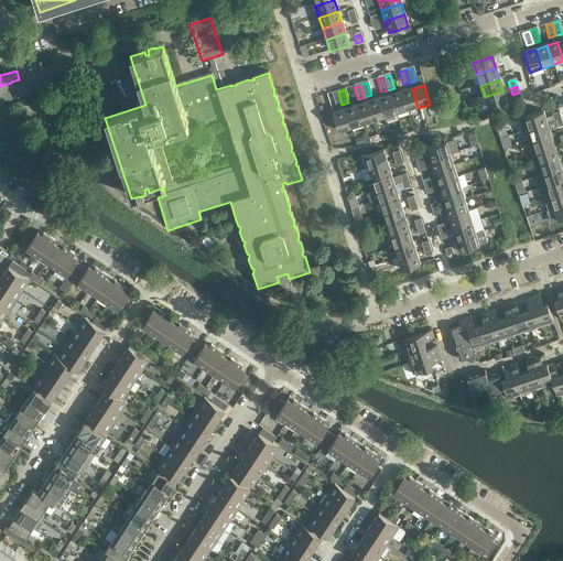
[(418,108),(412,89),(401,93),(407,111),(418,108)]
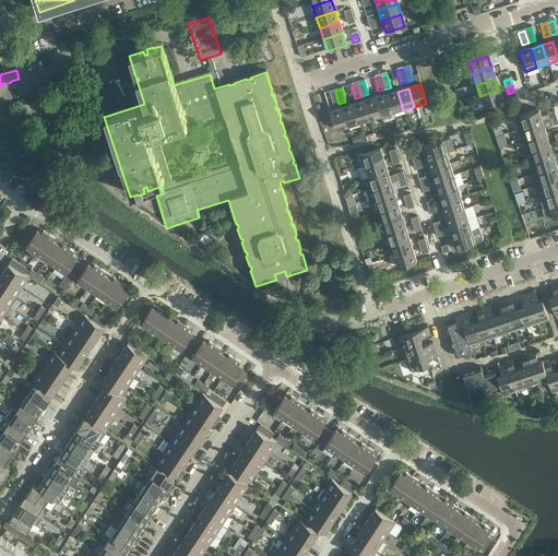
[(502,102),(499,90),(479,96),(484,108),(502,102)]
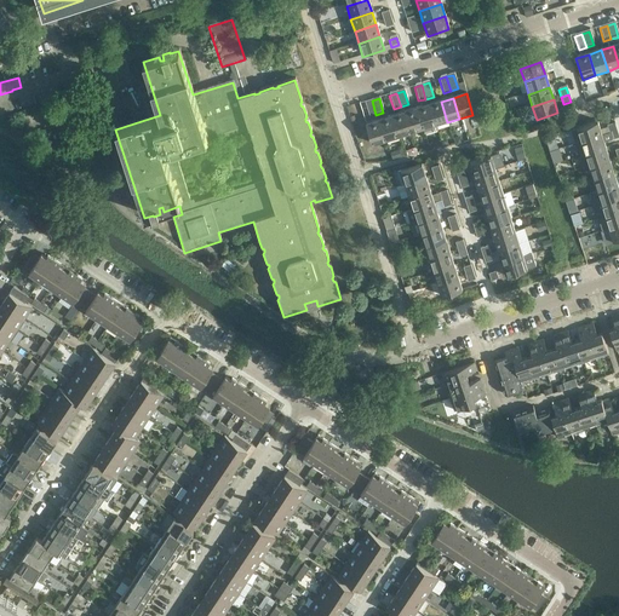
[(376,115),(372,101),(365,103),(368,117),(376,115)]
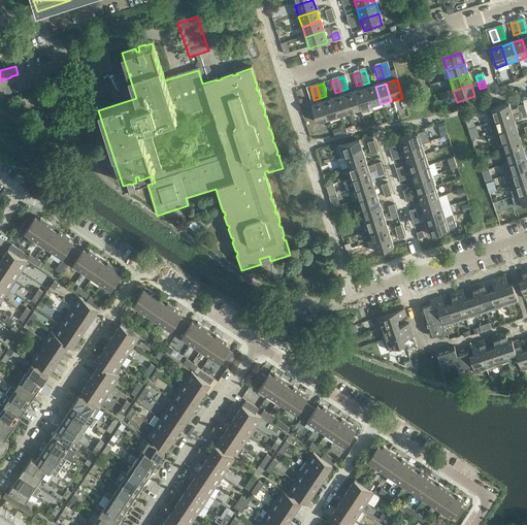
[(381,104),(375,87),(364,90),(370,108),(381,104)]
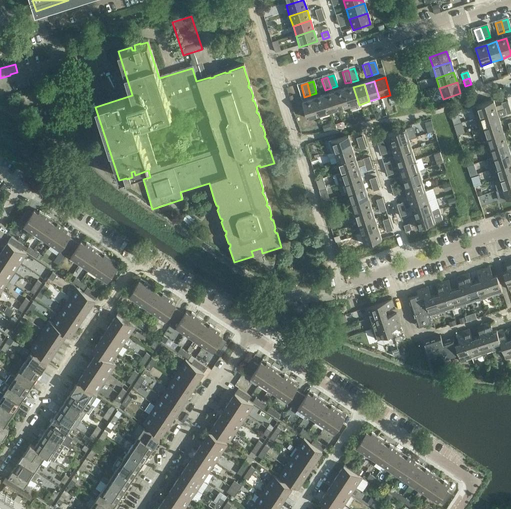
[(359,105),(353,87),(343,91),(349,108),(359,105)]
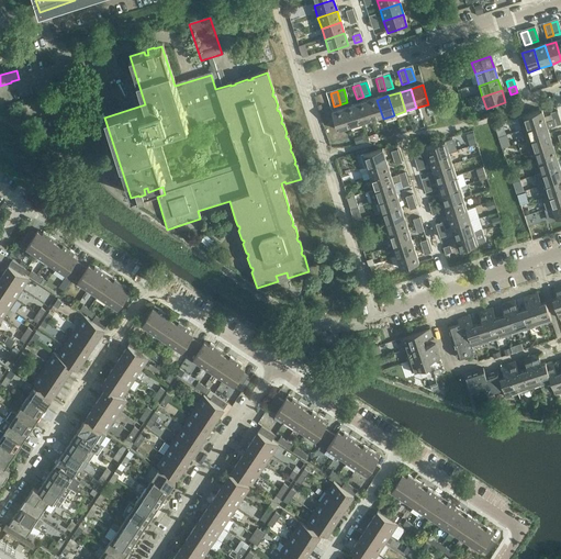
[(383,119),(377,100),(366,103),(371,122),(383,119)]
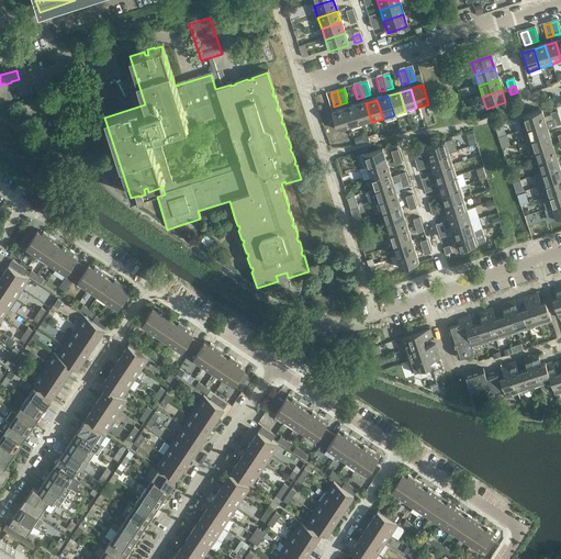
[(371,122),(366,103),(354,107),(360,126),(371,122)]
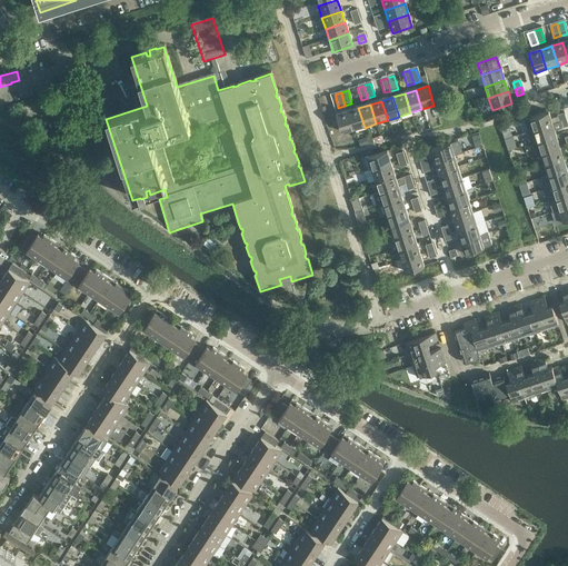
[(365,128),(358,108),(347,111),(354,131),(365,128)]
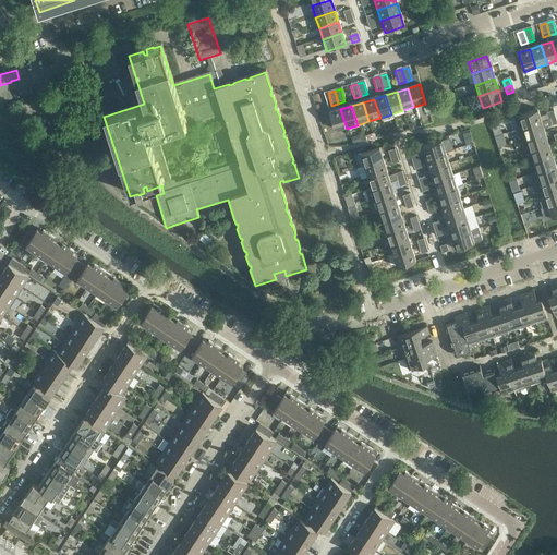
[(347,129),(340,109),(328,113),(335,132),(347,129)]
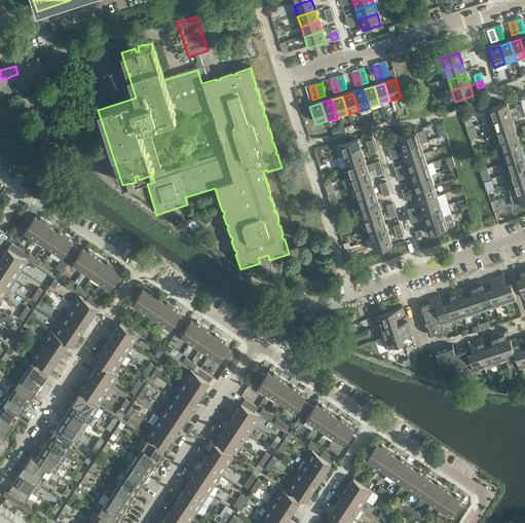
[(510,116),(507,105),(488,111),(492,122),(510,116)]
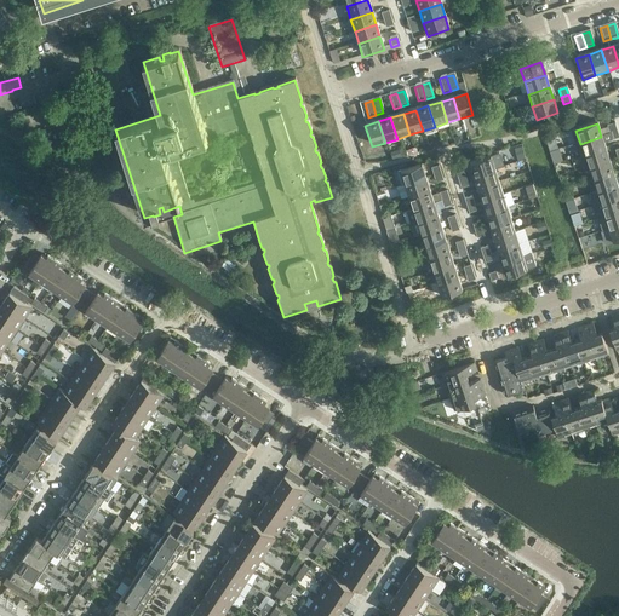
[(606,149),(601,137),(580,144),(584,156),(606,149)]
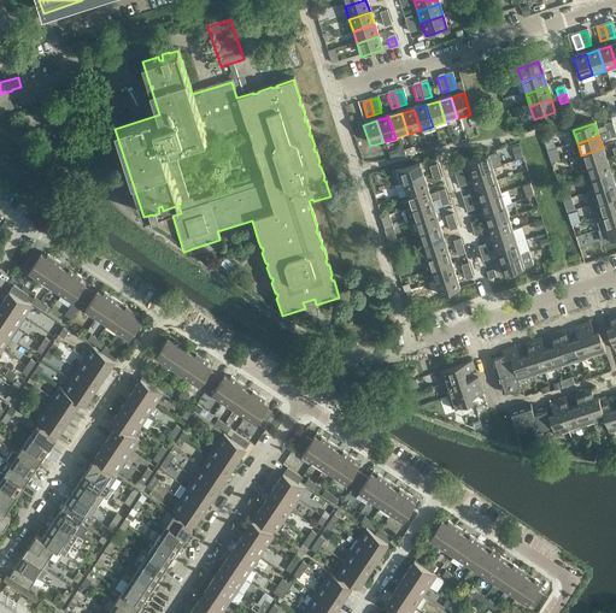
[(502,166),(523,158),(518,146),(497,153),(502,166)]
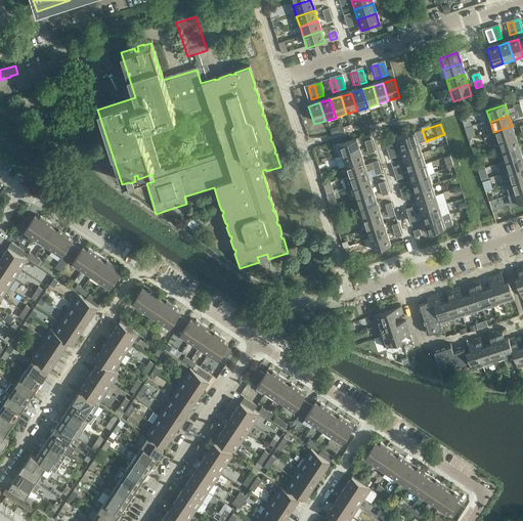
[(515,137),(512,126),(493,132),(496,142),(515,137)]
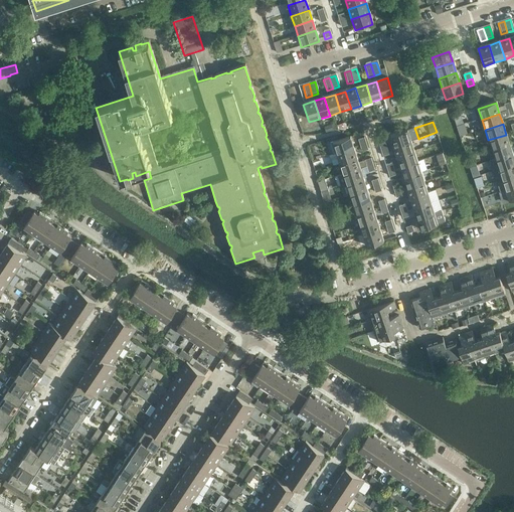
[(410,142),(407,132),(389,137),(393,148),(410,142)]
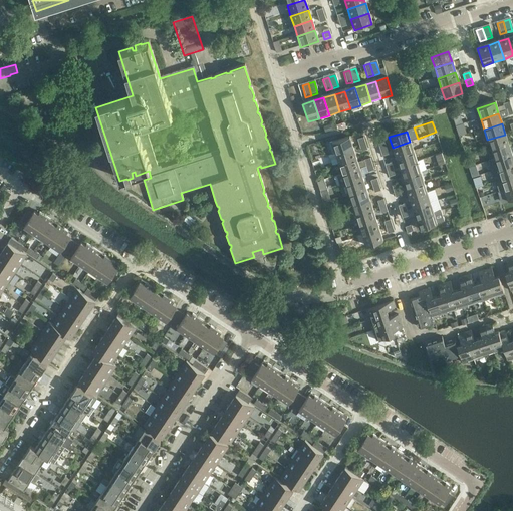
[(508,145),(505,135),(487,140),(491,150),(508,145)]
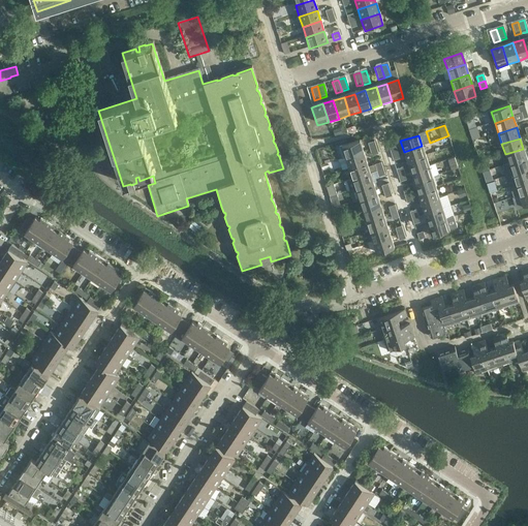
[(363,153),(360,143),(341,148),(345,159),(363,153)]
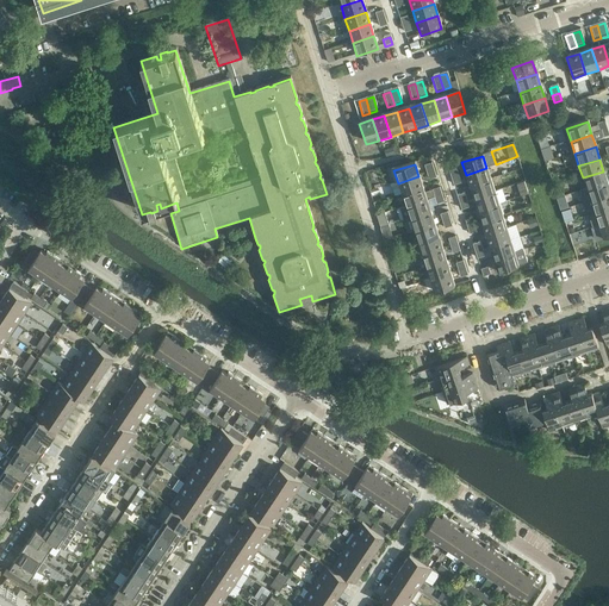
[(490,181),(486,168),(466,175),(470,187),(490,181)]
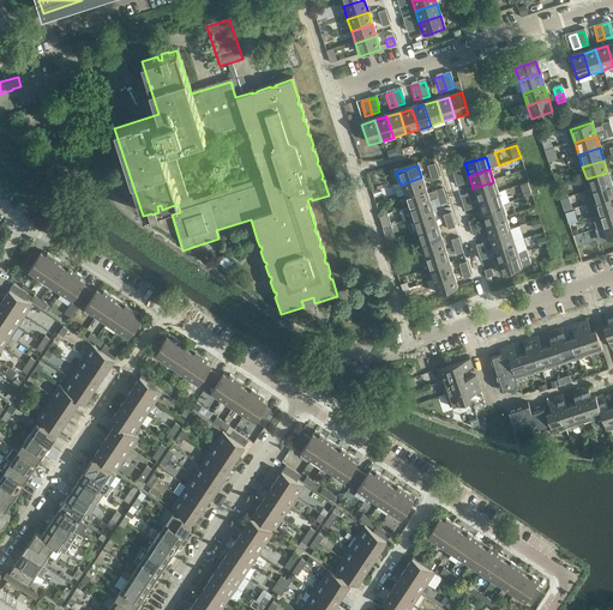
[(612,185),(607,173),(587,179),(590,192),(612,185)]
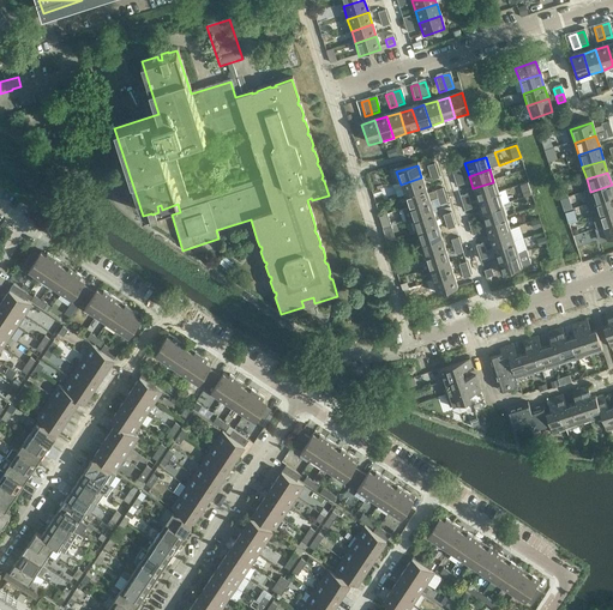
[(425,191),(421,177),(401,185),(404,197),(425,191)]
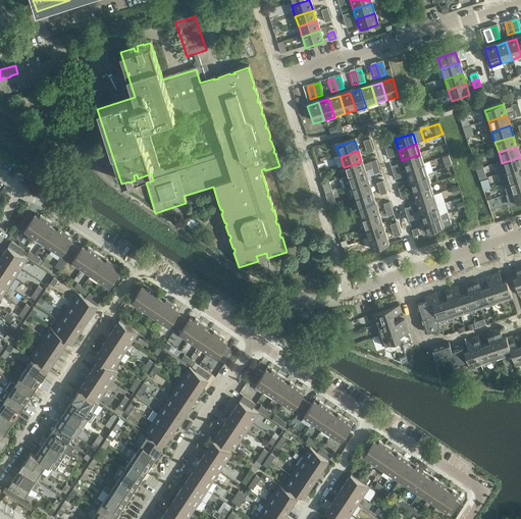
[(423,165),(419,155),(402,160),(405,171),(423,165)]
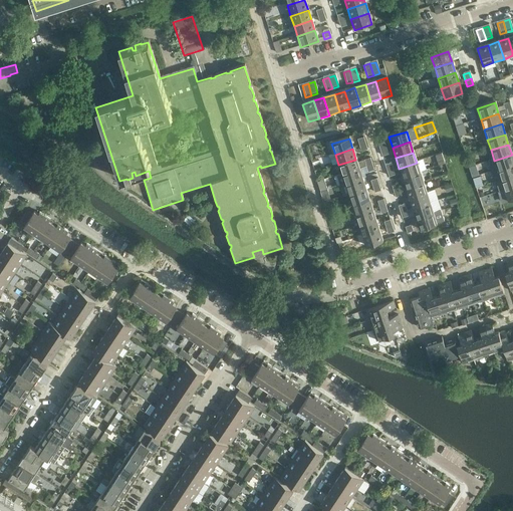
[(512,166),(512,159),(512,155),(494,161),(497,171),(512,166)]
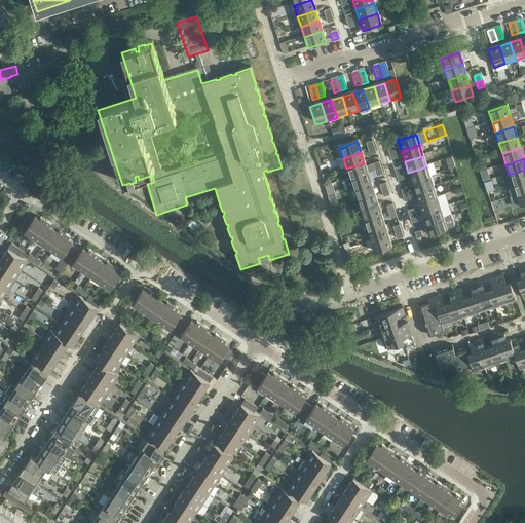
[(368,174),(364,163),(346,169),(349,179),(368,174)]
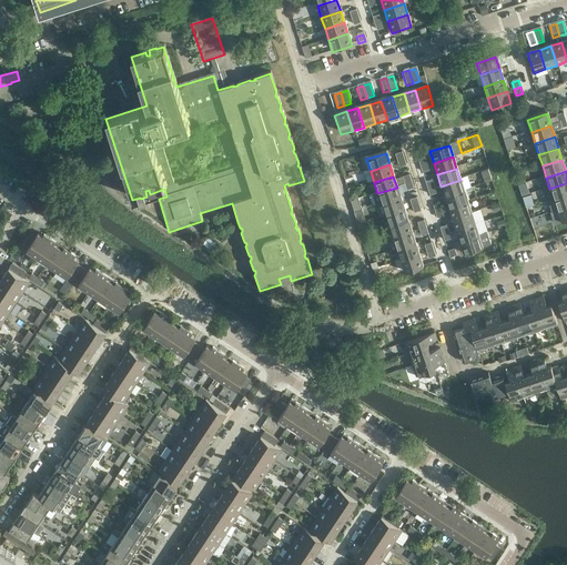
[(523,198),(530,194),(524,179),(517,182),(523,198)]
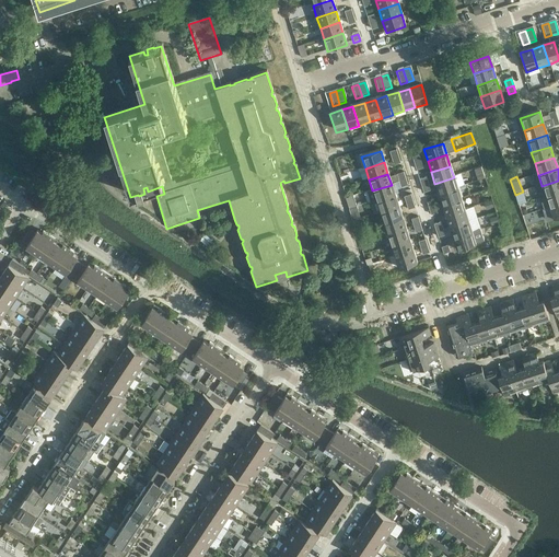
[(457,188),(454,177),(434,184),(438,195),(457,188)]
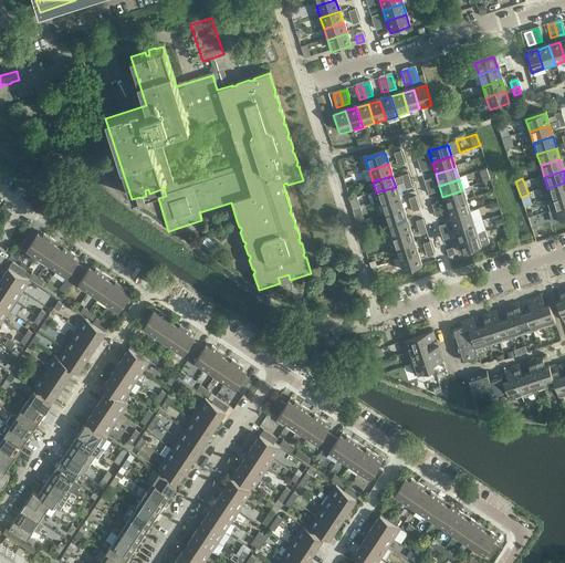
[(564,195),(564,183),(547,188),(552,199),(564,195)]
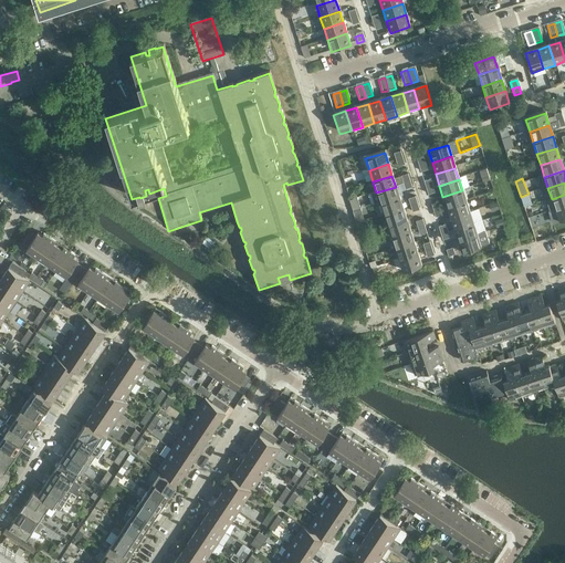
[(399,198),(396,187),(376,193),(380,205),(399,198)]
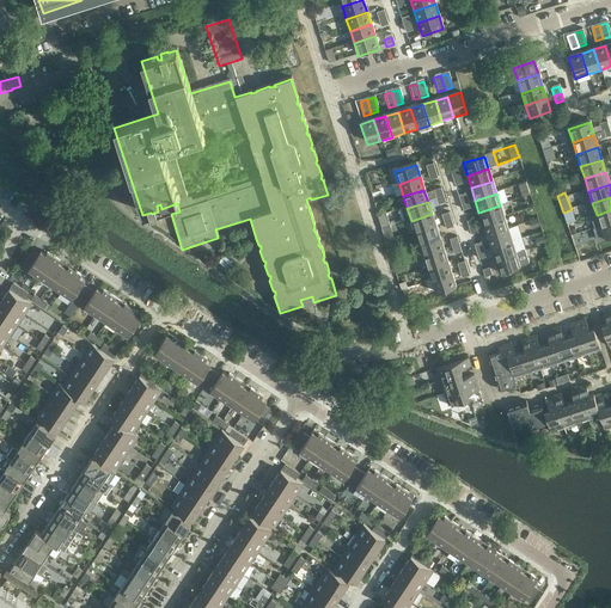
[(503,217),(500,206),(478,213),(483,225),(503,217)]
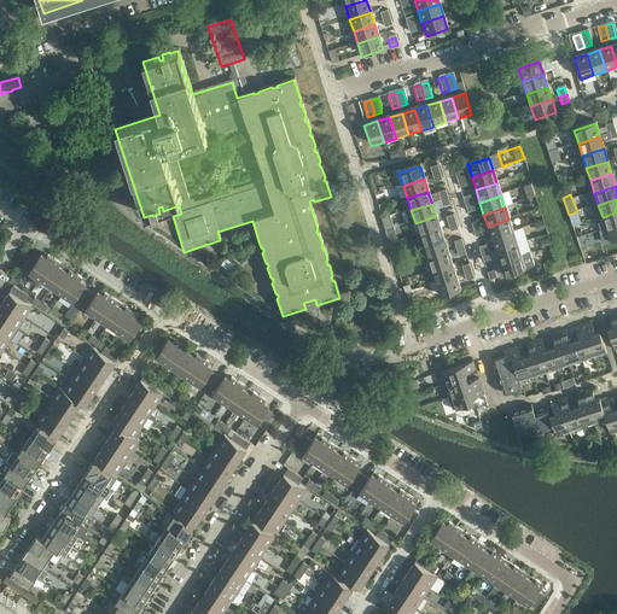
[(569,215),(572,227),(581,223),(577,212),(569,215)]
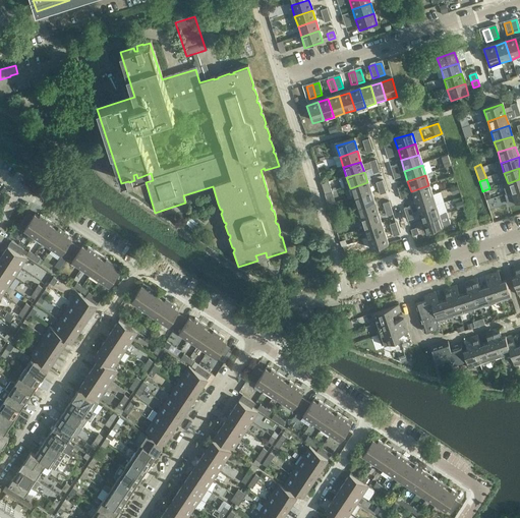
[(519,190),(519,179),(508,183),(511,194),(519,190)]
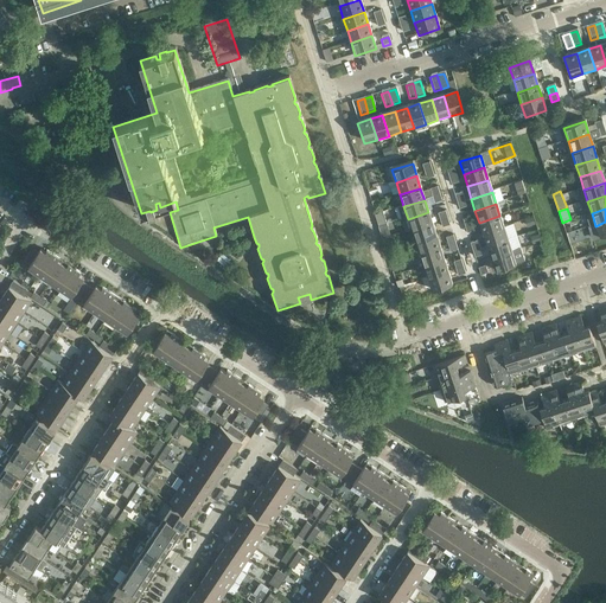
[(432,224),(428,212),(408,219),(412,231),(432,224)]
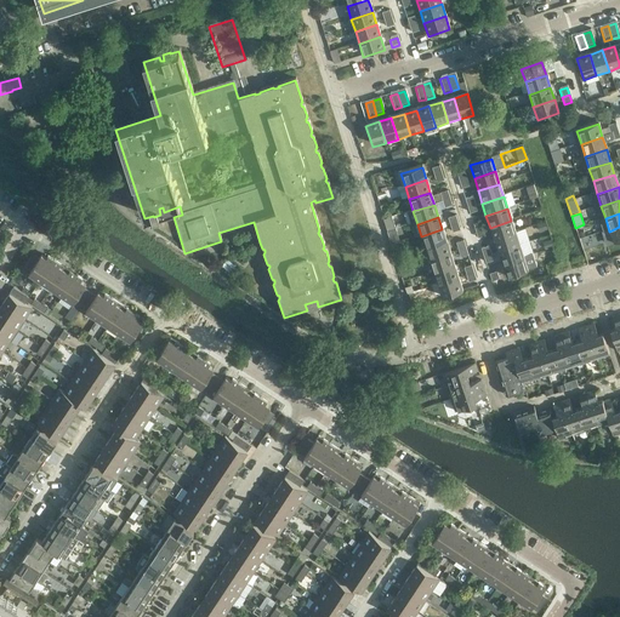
[(516,234),(511,221),(490,228),(494,240),(516,234)]
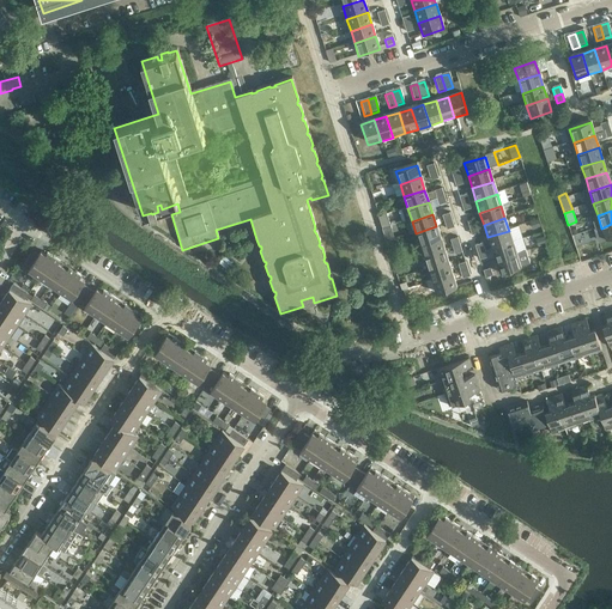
[(611,238),(611,224),(601,229),(605,242),(611,238)]
